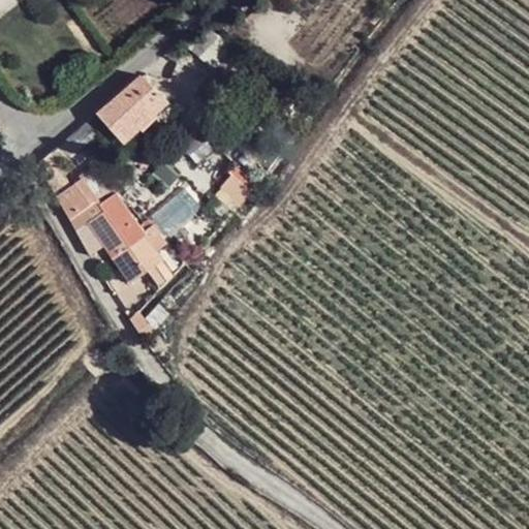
[(207,29),(186,45),(193,53),(214,34),(207,29)]
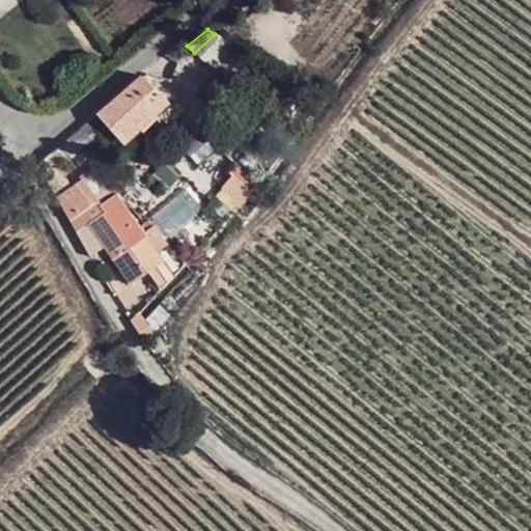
[(113,132),(132,117),(160,94),(140,75),(95,113),(107,126),(113,132)]
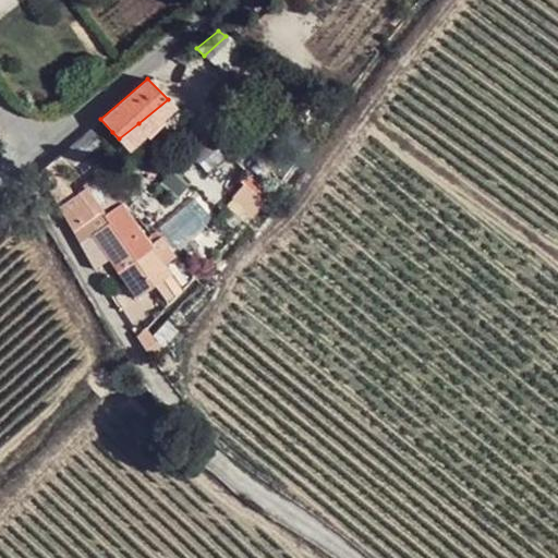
[(138,123),(148,135),(178,109),(168,99),(138,123)]
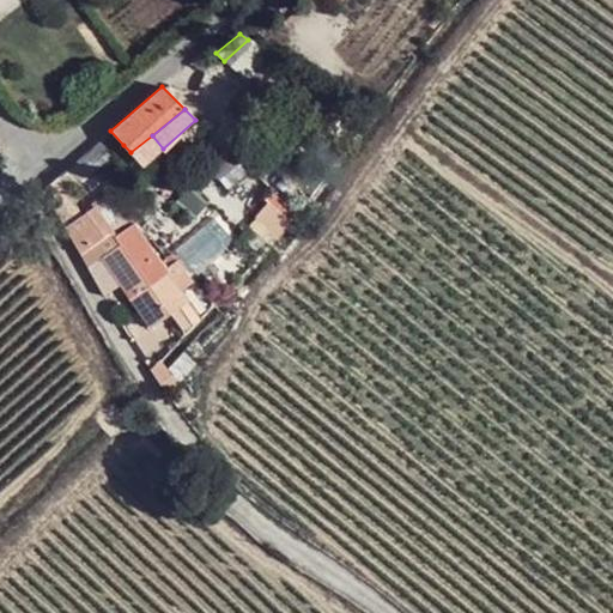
[(110,131),(58,176),(70,195),(87,181),(85,176),(123,145),(110,131)]
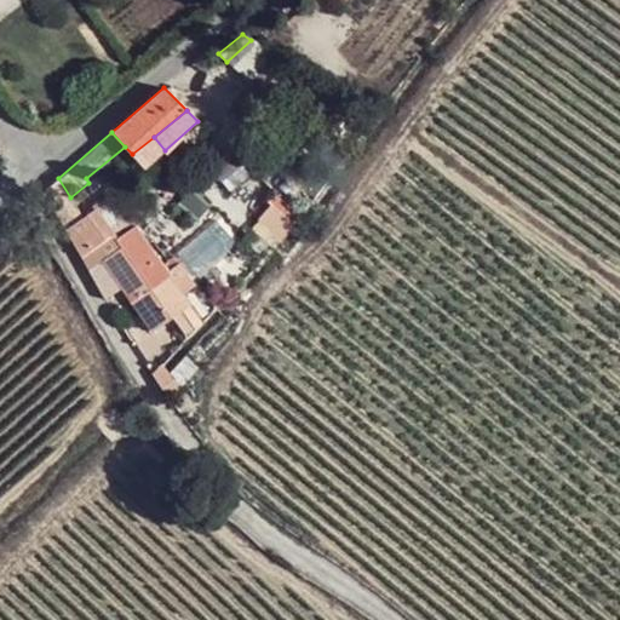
[(42,190),(89,271),(103,262),(131,300),(153,329),(173,315),(165,304),(183,292),(171,275),(165,267),(135,227),(120,236),(116,231),(113,234),(96,207),(82,217),(70,197),(58,178),(42,190)]
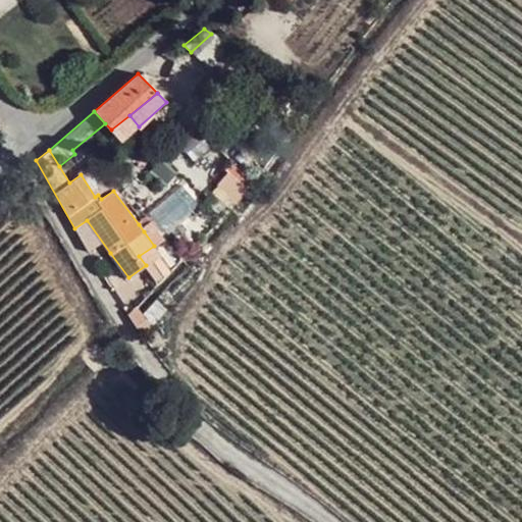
[(143,221),(139,224),(144,231),(154,225),(147,215),(141,218),(143,221)]
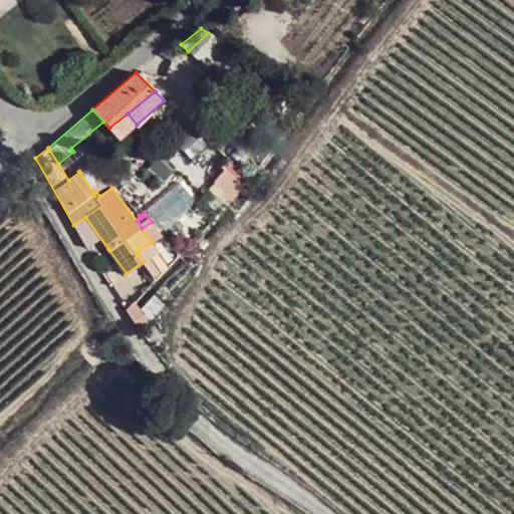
[(73,225),(93,259),(108,249),(85,217),(73,225)]
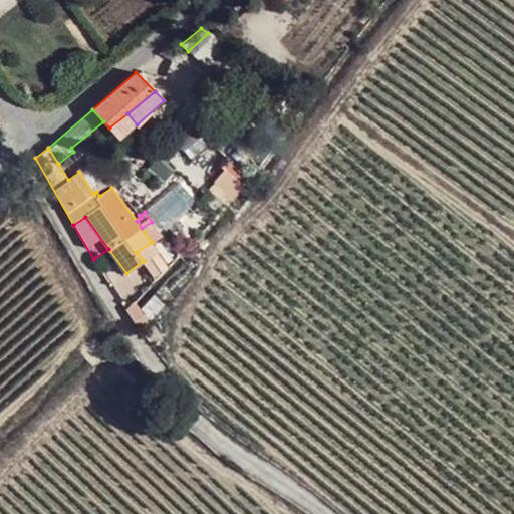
[(152,222),(142,228),(152,242),(162,234),(152,222)]
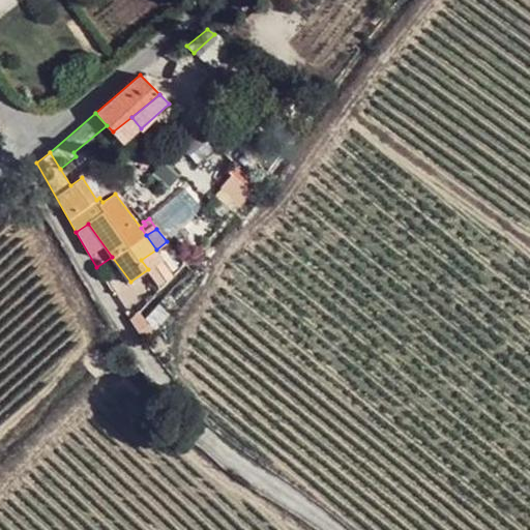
[(167,264),(156,249),(141,260),(148,269),(151,274),(167,264)]
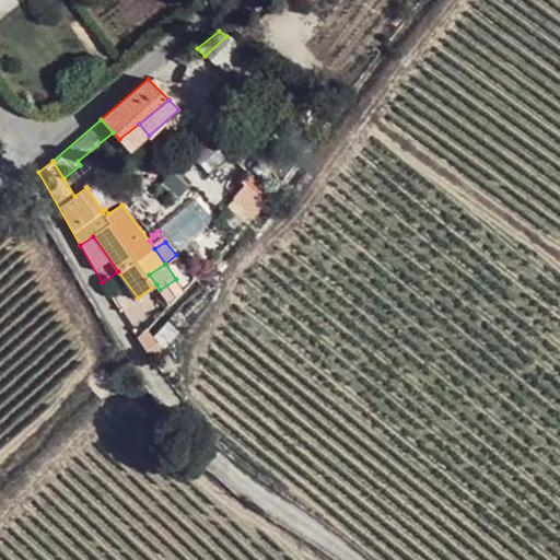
[(143,347),(147,351),(153,346),(156,343),(152,337),(143,347)]
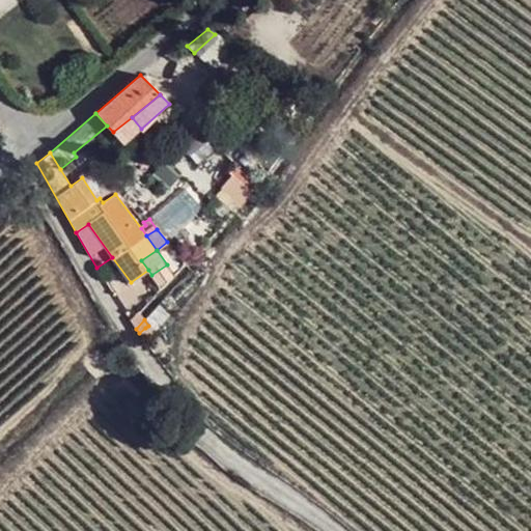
[(139,333),(144,340),(151,335),(145,328),(139,333)]
